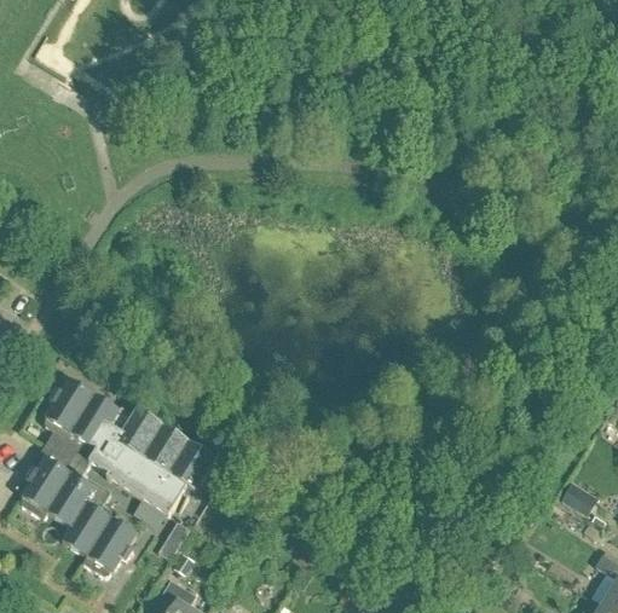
[(98,398),(97,397),(68,380),(61,392),(56,389),(48,402),(53,404),(44,418),(45,420),(44,422),(44,427),(52,432),(44,446),(50,450),(36,470),(33,468),(24,480),(29,483),(21,497),(22,498),(19,502),(21,505),(41,519),(42,520),(46,513),(69,527),(61,542),(85,557),(81,564),(82,565),(82,564),(103,577),(108,576),(110,572),(111,573),(120,559),(125,562),(132,550),(127,548),(136,535),(98,512),(109,495),(109,490),(108,490),(98,484),(82,474),(82,473),(84,472),(86,467),(88,464),(90,462),(107,472),(108,473),(104,478),(113,483),(167,516),(185,487),(194,492),(214,460),(136,410),(130,418),(119,411),(98,398)]
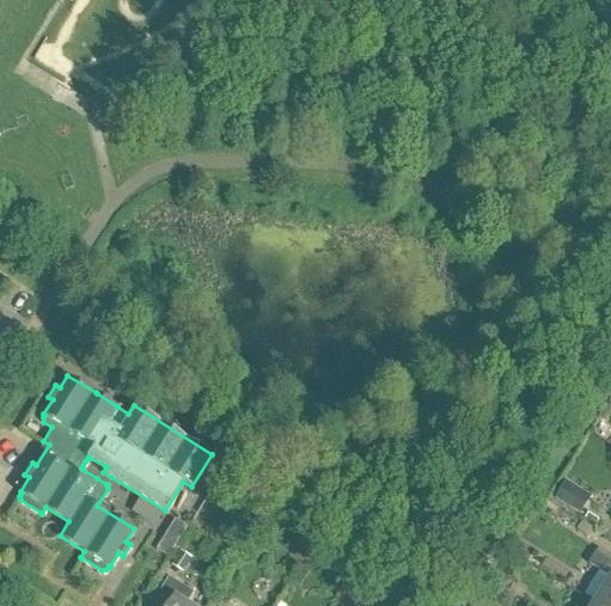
[(575,507),(585,490),(564,478),(554,494),(575,507)]
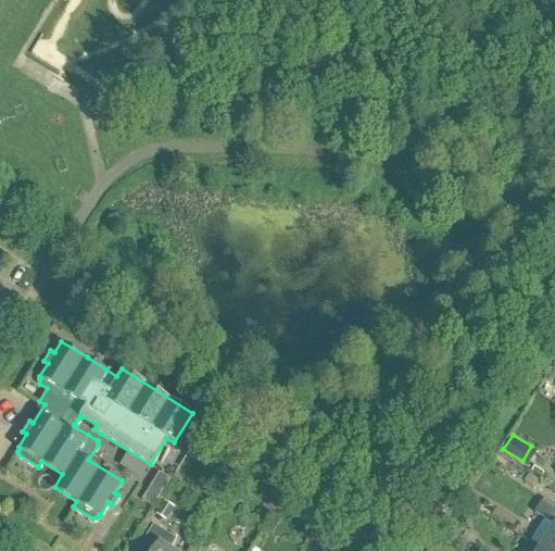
[(519,476),(524,467),(509,460),(504,467),(519,476)]
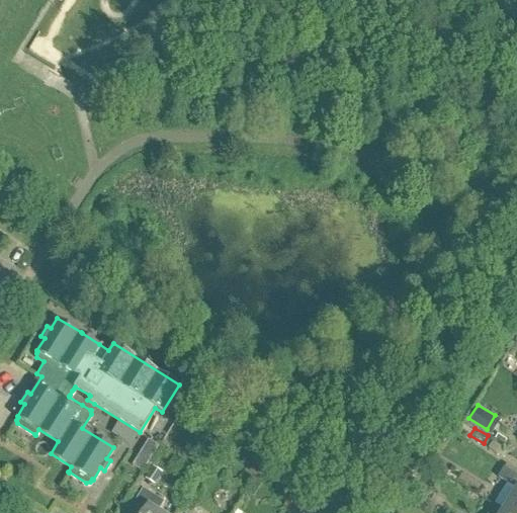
[(149,437),(133,462),(141,468),(157,442),(149,437)]
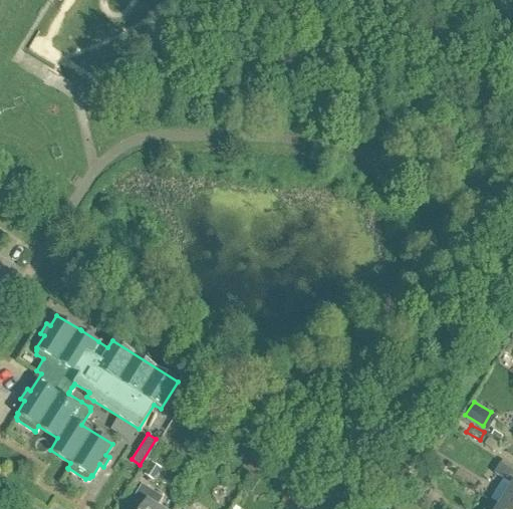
[(512,508),(512,469),(499,461),(493,471),(512,483),(499,504),(506,508),(512,508)]
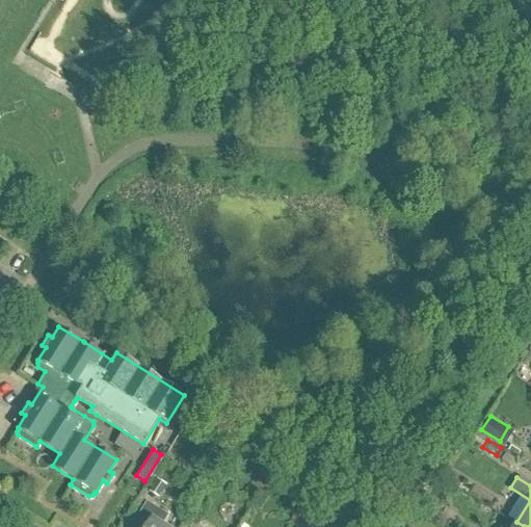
[(158,497),(166,483),(156,478),(149,491),(158,497)]
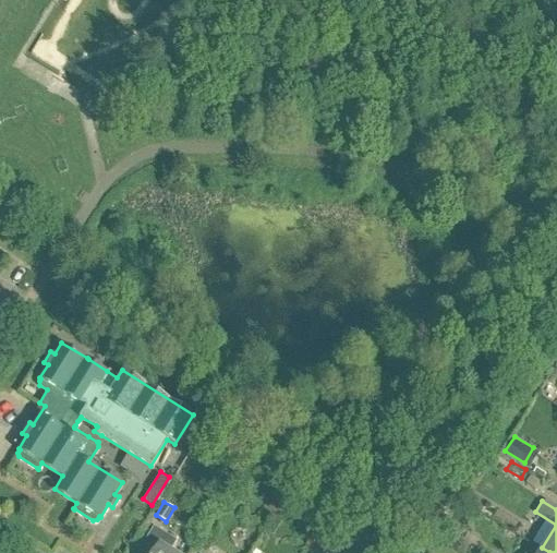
[(176,552),(169,549),(176,538),(153,524),(136,551),(140,552),(176,552)]
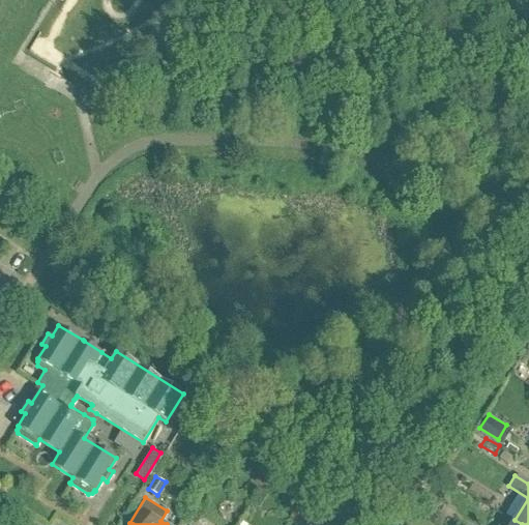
[(319,507),(318,508),(340,522),(341,521),(346,513),(324,499),(319,507)]
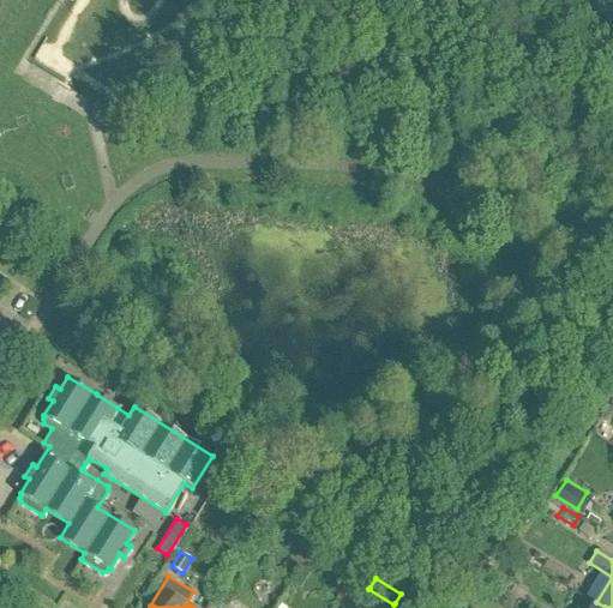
[(343,584),(334,600),(342,605),(352,590),(343,584)]
